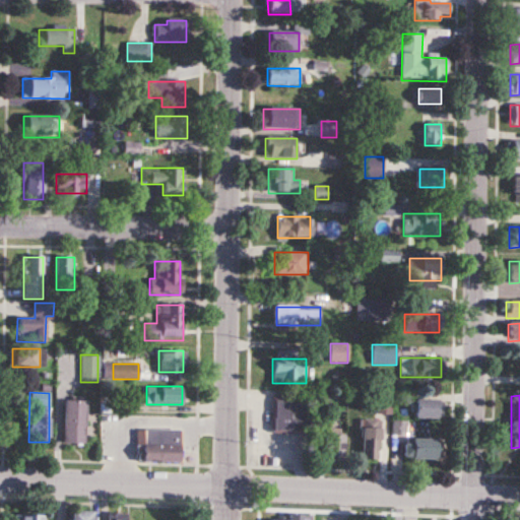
[(442,417),(442,399),(414,399),(414,417),(442,417)]
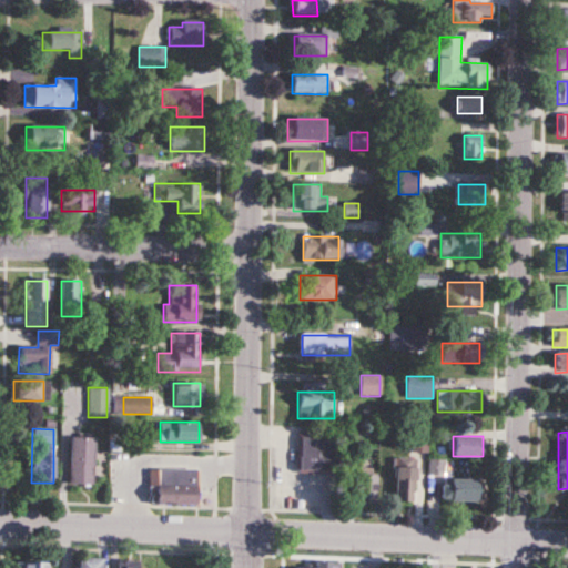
[(93,437),(69,437),(69,484),(93,484),(93,437)]
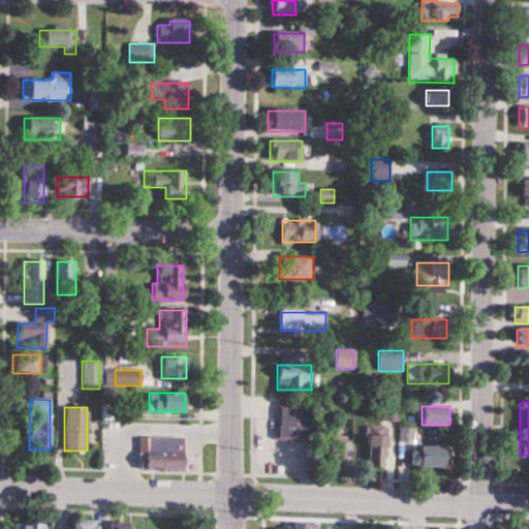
[(277,438),(313,438),(313,407),(277,407),(277,438)]
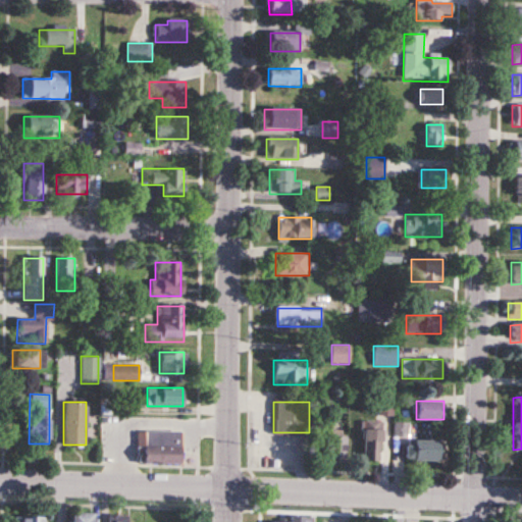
[(363,422),(363,461),(381,461),(381,422),(363,422)]
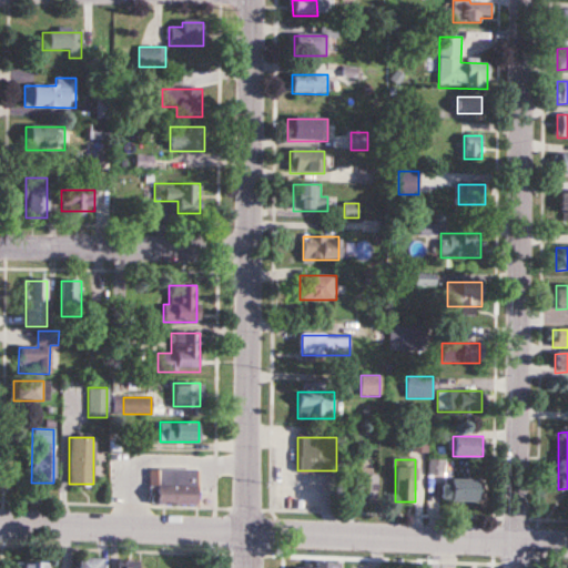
[(196,469),(151,469),(151,504),(196,504),(196,469)]
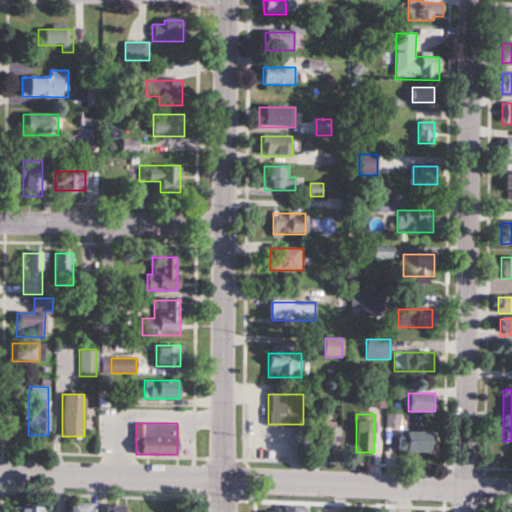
[(339,453),(339,424),(322,424),(322,453),(339,453)]
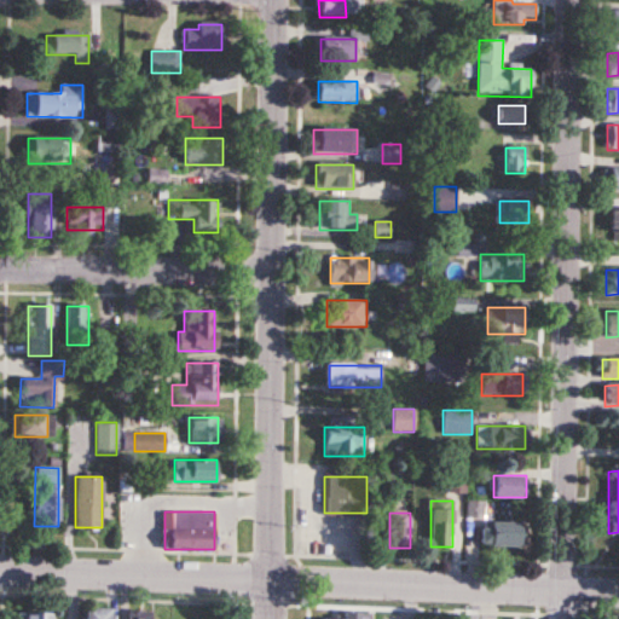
[(481,522),(481,547),(526,547),(526,522),(481,522)]
